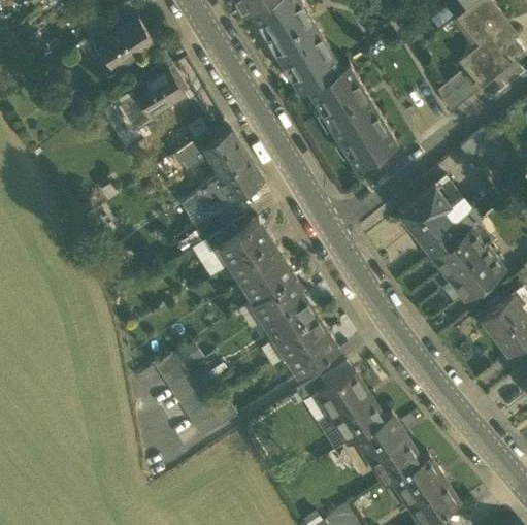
[(230,0),(240,17),(248,11),(265,0),(230,0)]
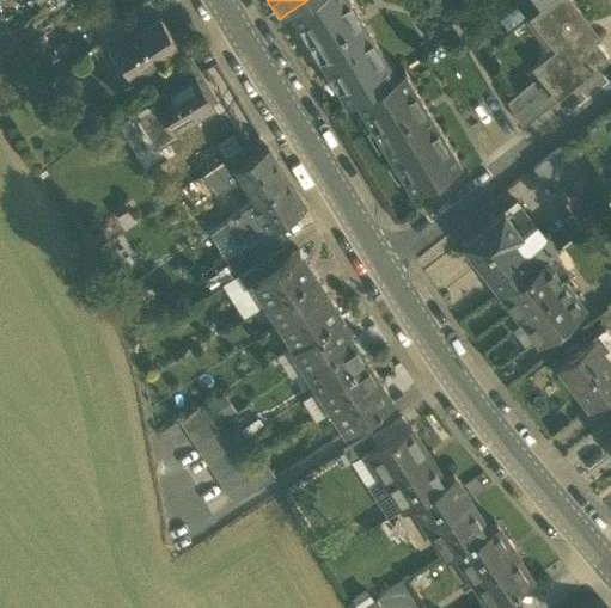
[(393,77),(346,0),(307,0),(287,13),(343,106),(352,102),(393,77)]
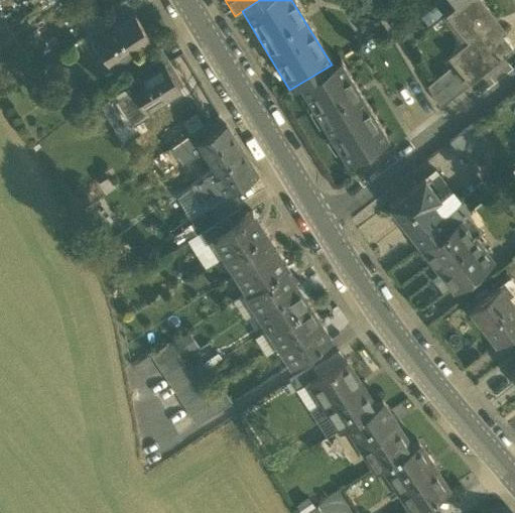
[(474,49),(452,67),(468,87),(512,51),(491,25),(495,22),(477,0),(467,0),(454,10),(444,18),(467,45),(469,43),(474,49)]
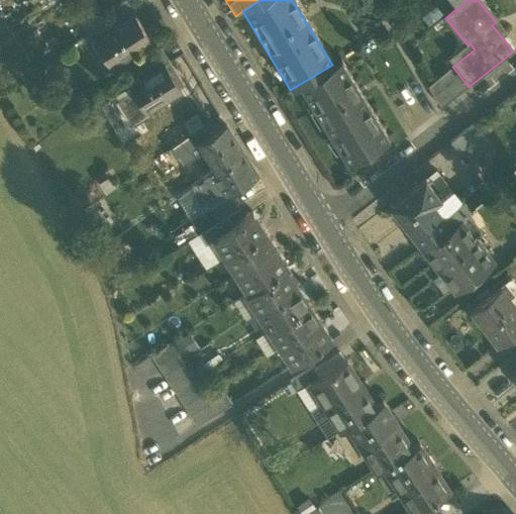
[(445,0),(454,10),(468,0),(445,0)]
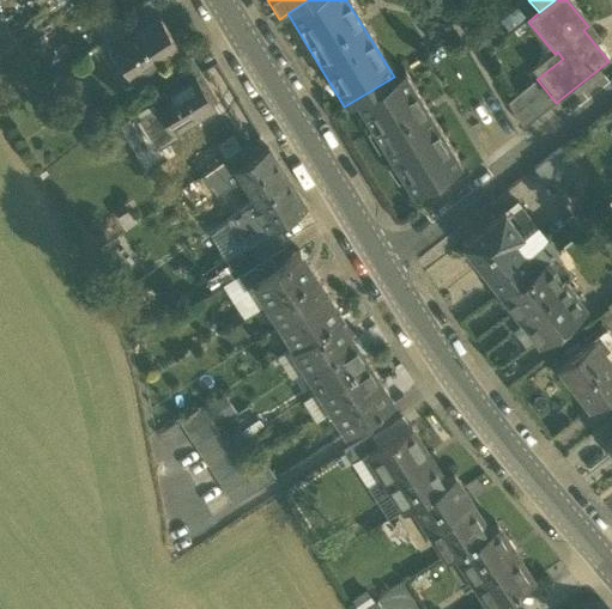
[(135,36),(126,22),(103,40),(111,52),(135,36)]
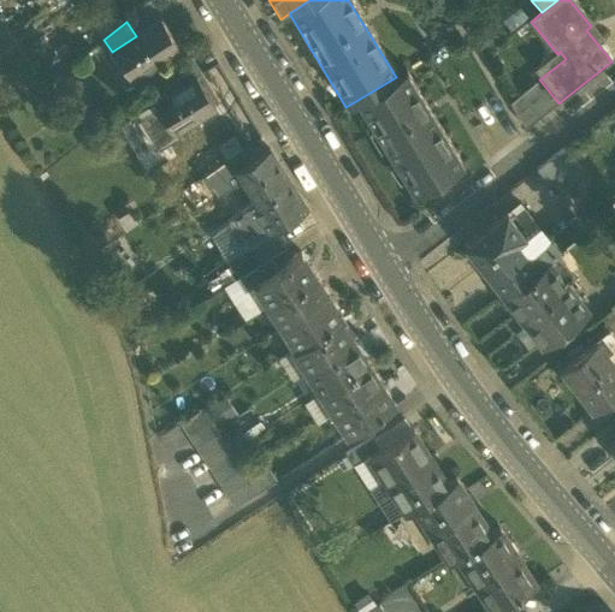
[(112,52),(111,53),(130,83),(155,67),(154,65),(177,51),(160,22),(136,36),(112,52)]
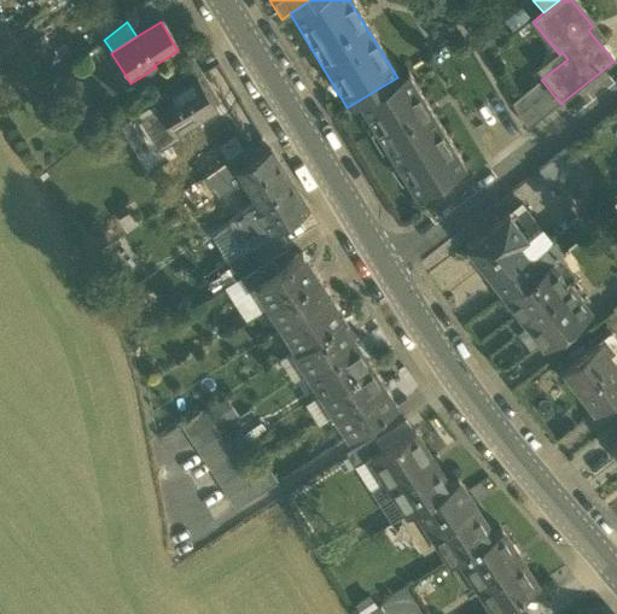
[(191,59),(168,77),(176,91),(195,80),(196,80),(202,76),(191,59)]
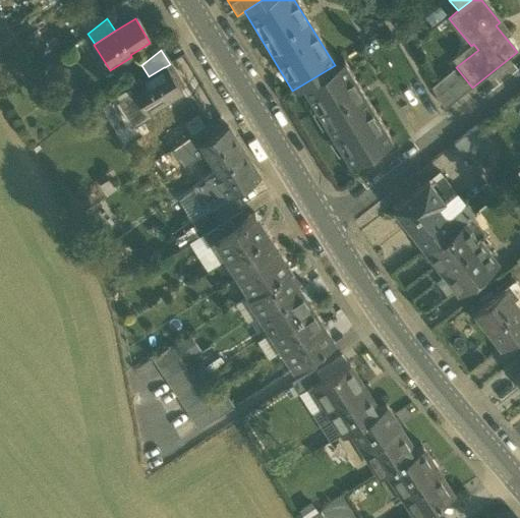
[(391,141),(341,61),(335,65),(299,87),(349,167),(391,141)]
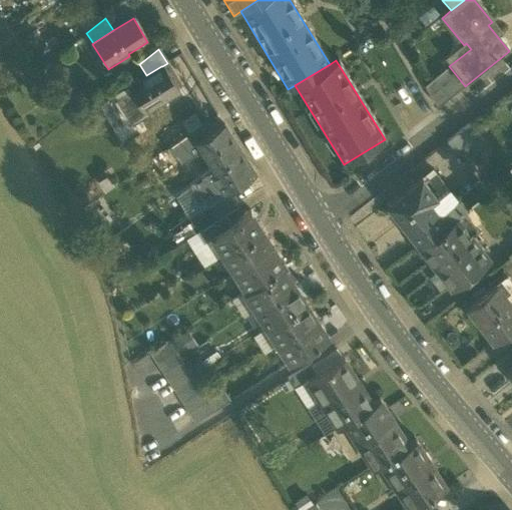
[(146,75),(127,87),(129,90),(115,100),(116,102),(117,101),(131,123),(130,124),(131,126),(147,116),(145,112),(156,105),(157,106),(166,101),(165,100),(178,92),(162,66),(161,66),(146,75)]
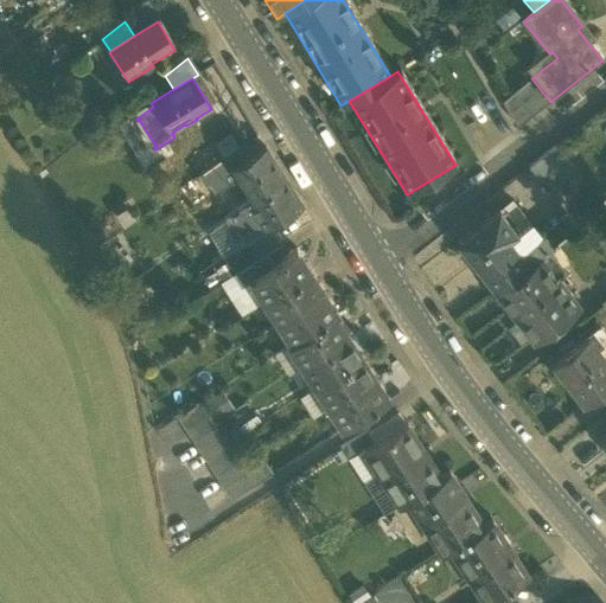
[(550,102),(531,78),(525,84),(544,107),(550,102)]
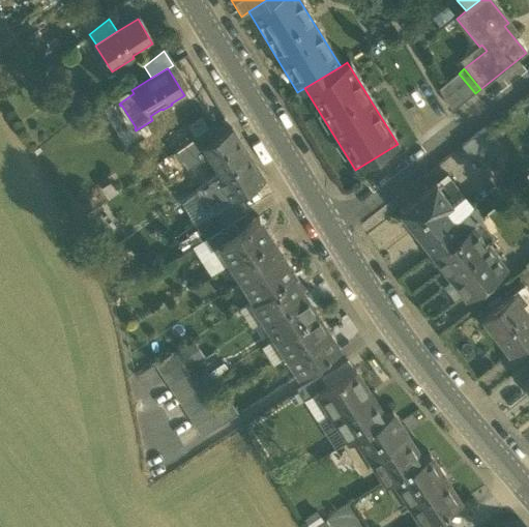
[(475,93),(459,74),(438,91),(450,113),(475,93)]
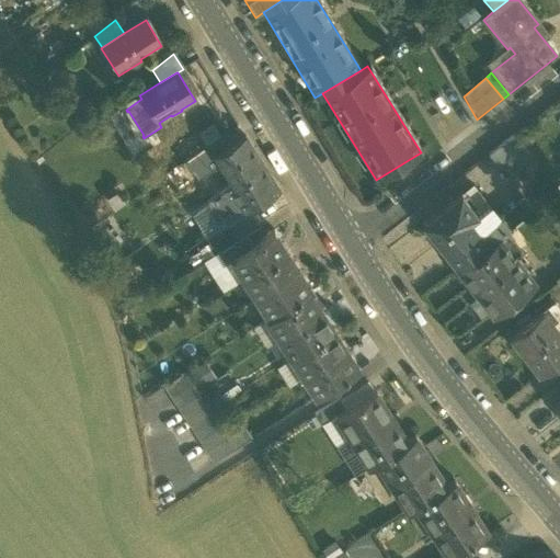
[(217,156),(214,157),(220,167),(233,188),(262,169),(242,138),(217,156)]
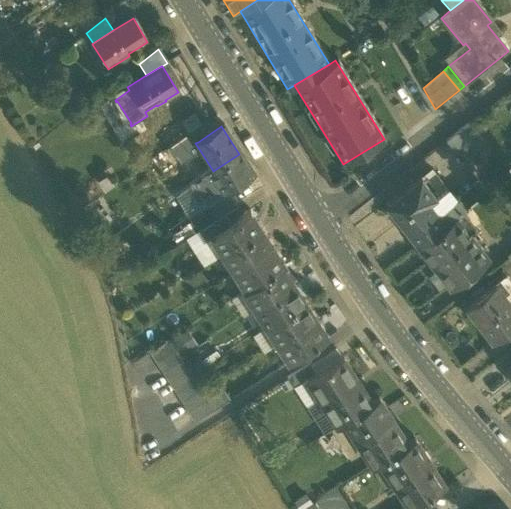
[(466,127),(444,144),(460,164),(482,146),(466,127)]
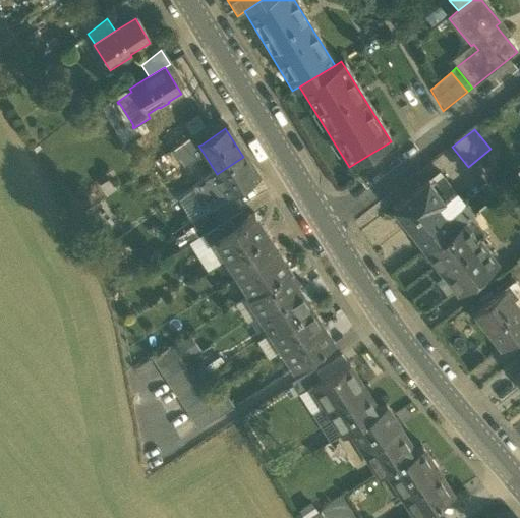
[(195,135),(169,153),(180,171),(184,168),(178,159),(198,146),(201,145),(195,135)]
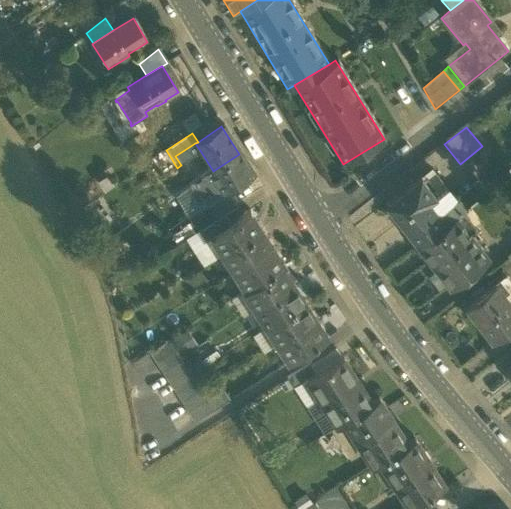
[(195,143),(175,156),(181,165),(184,163),(201,152),(195,143)]
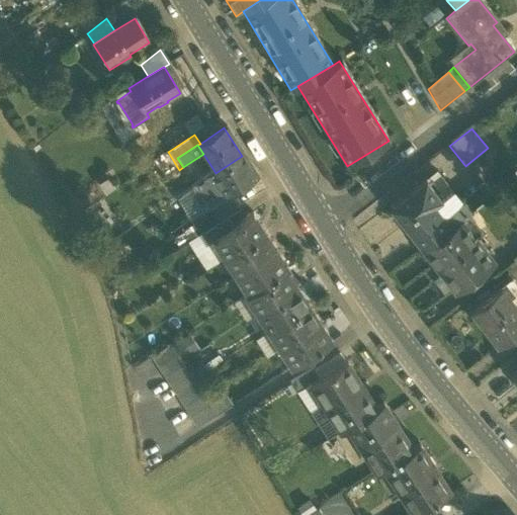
[(203,154),(186,165),(198,184),(211,176),(216,173),(203,154)]
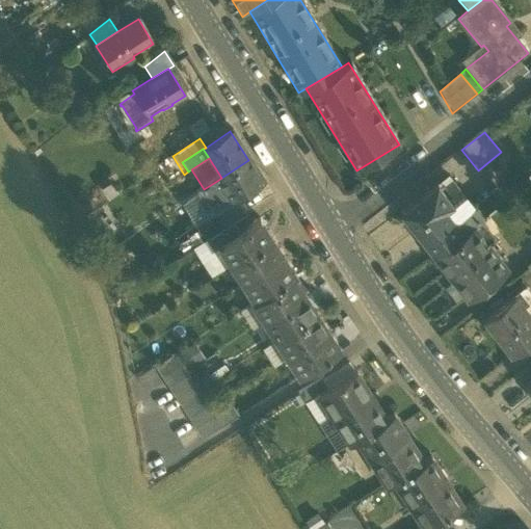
[(248,160),(221,178),(217,181),(230,201),(232,204),(235,203),(264,184),(248,160)]
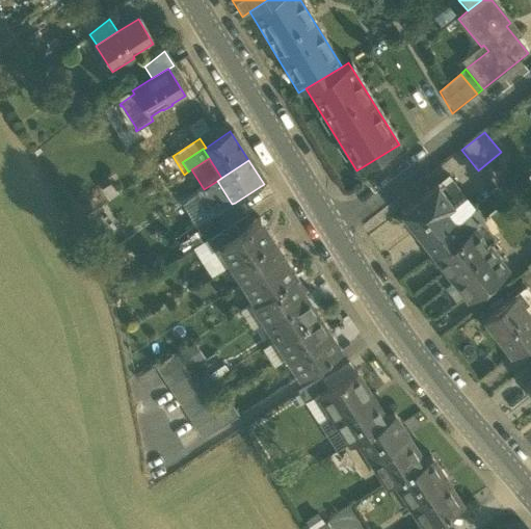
[(230,201),(217,181),(204,189),(198,192),(211,212),(230,201)]
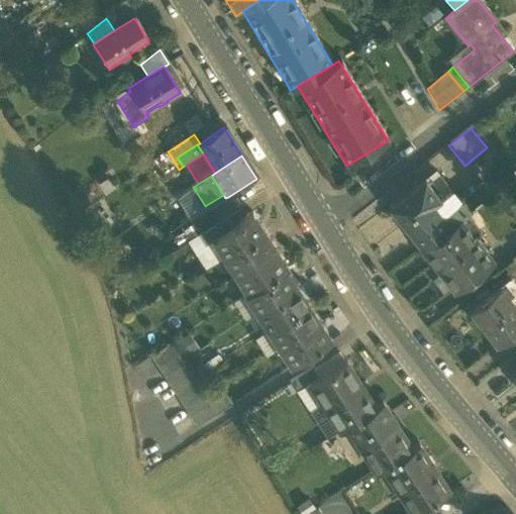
[(439,200),(423,181),(388,209),(402,227),(431,204),(435,201),(436,202),(439,200)]
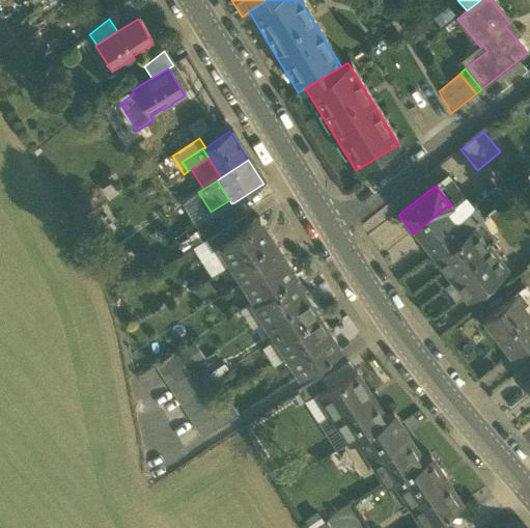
[(494,190),(475,206),(482,216),(502,200),(494,190)]
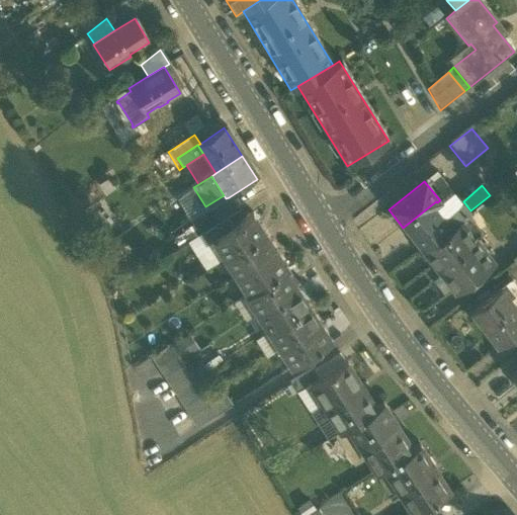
[(205,206),(204,207),(207,212),(189,225),(197,237),(227,219),(238,211),(229,197),(226,198),(224,195),(205,206)]
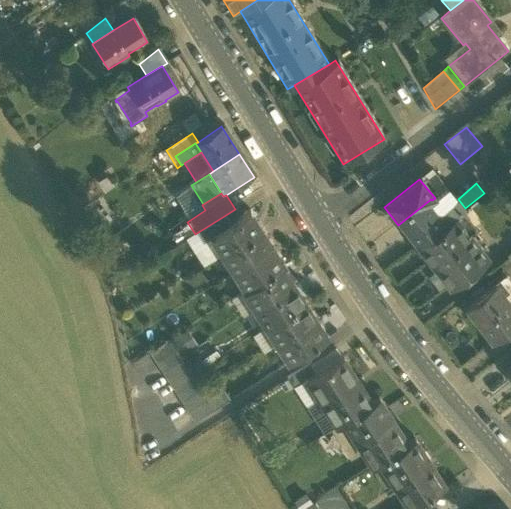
[(432,200),(431,199),(427,202),(433,210),(437,207),(432,200)]
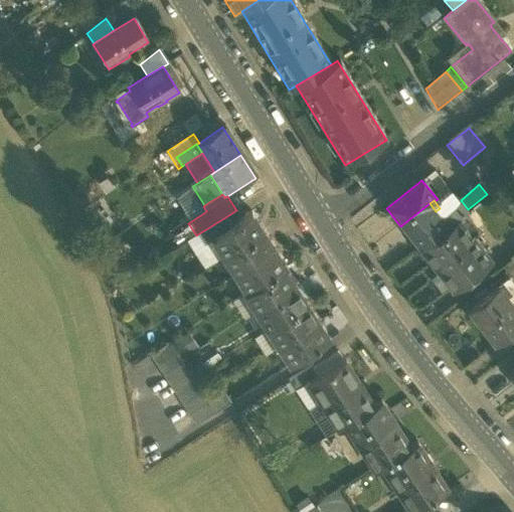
[(468,209),(461,200),(455,204),(463,213),(468,209)]
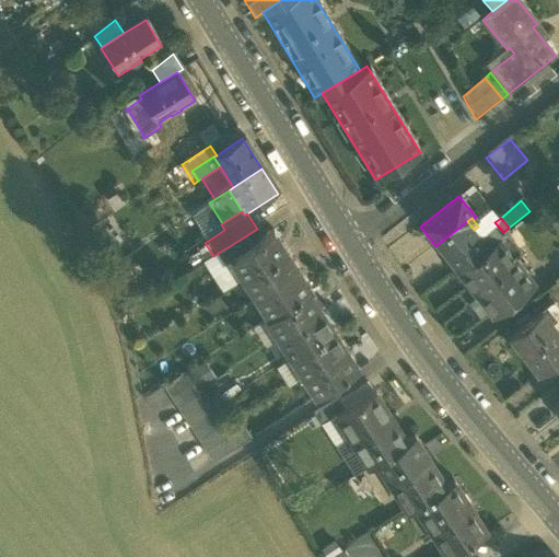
[(467,221),(435,246),(455,271),(486,246),(479,238),(474,230),(467,221)]
